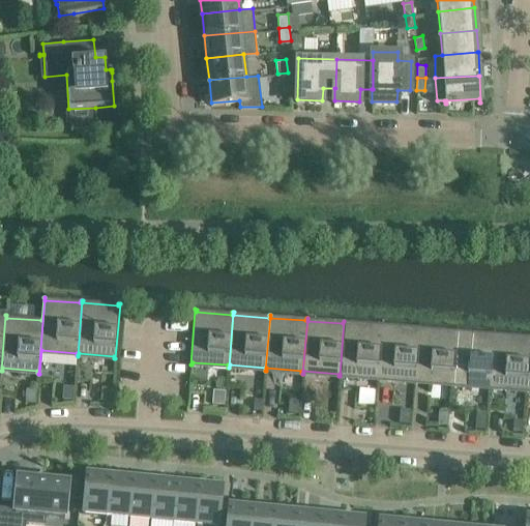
[(341,374),(376,377),(376,379),(377,379),(381,324),(380,323),(380,326),(345,323),(345,321),(344,321),(340,376),(341,376),(341,374)]
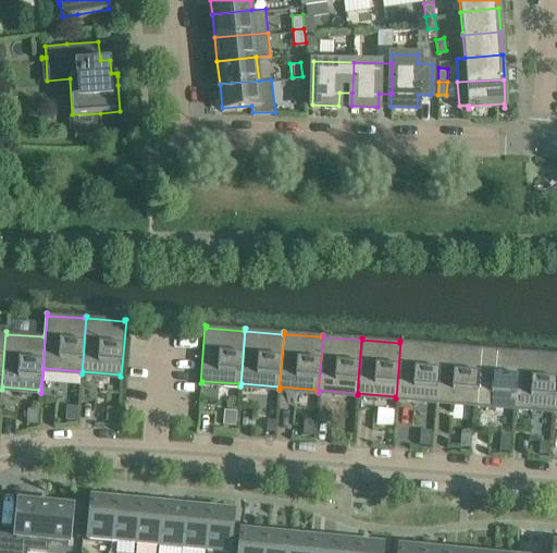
[(401,341),(400,341),(396,398),(397,398),(397,396),(434,398),(434,402),(435,402),(440,343),(438,343),(438,346),(401,343),(401,341)]
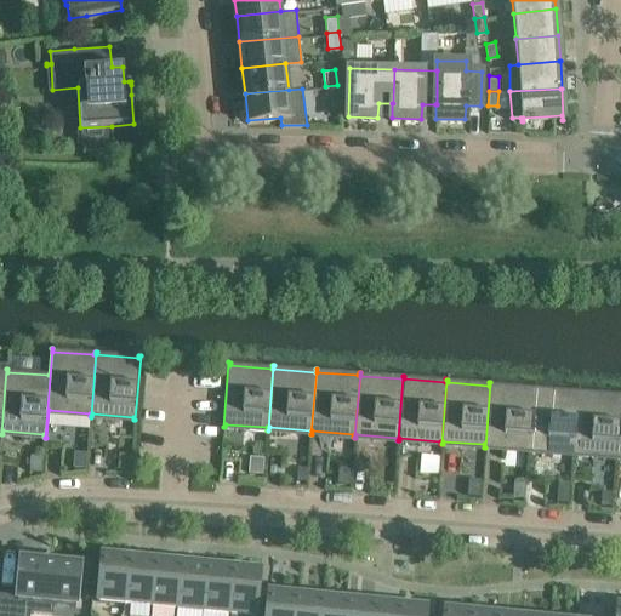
[(486,444),(528,448),(528,451),(529,451),(534,386),(533,386),(533,389),(491,386),(491,382),(490,382),(485,448),(486,448),(486,444)]
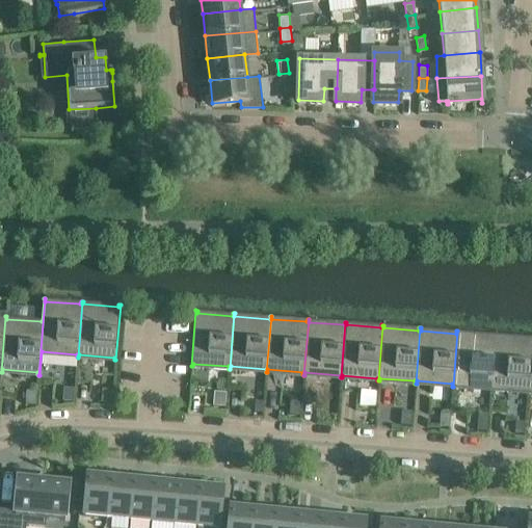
[(458,331),(457,331),(453,387),(454,387),(454,384),(489,387),(489,389),(490,390),(495,334),(494,336),(458,334),(458,331)]
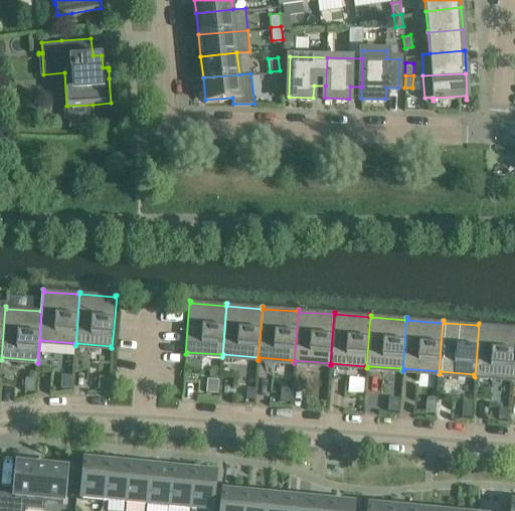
[(476,374),(510,377),(510,379),(511,379),(514,329),(514,325),(514,326),(514,328),(480,326),(480,323),(479,323),(475,377),(476,377),(476,374)]
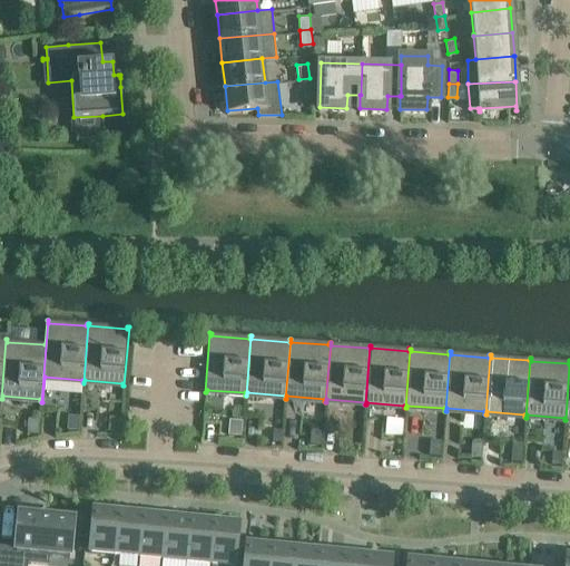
[(79,413),(68,412),(67,427),(78,428),(79,413)]
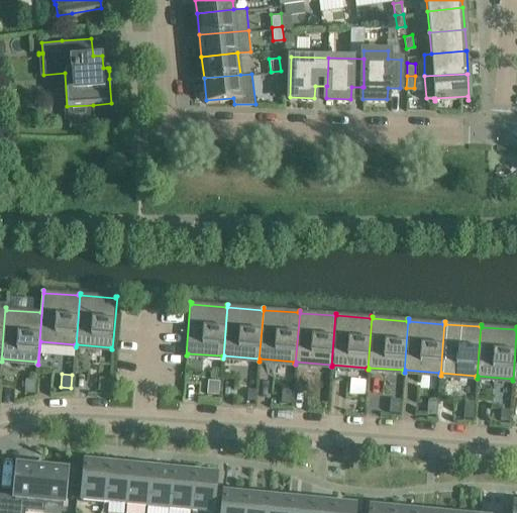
[(350,375),(349,391),(366,391),(366,376),(350,375)]
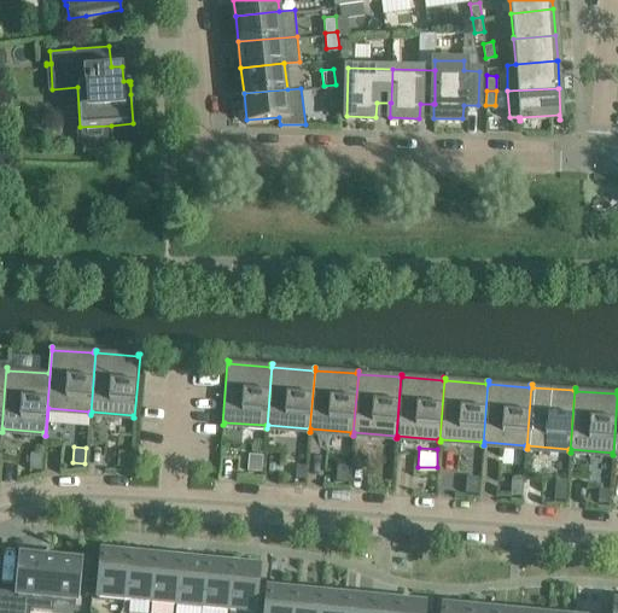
[(130,450),(118,449),(117,463),(129,465),(130,450)]
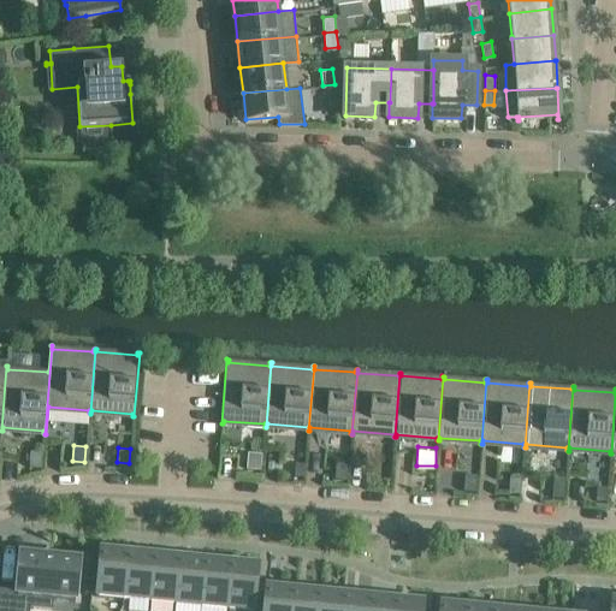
[(42,450),(30,450),(29,464),(41,466),(42,450)]
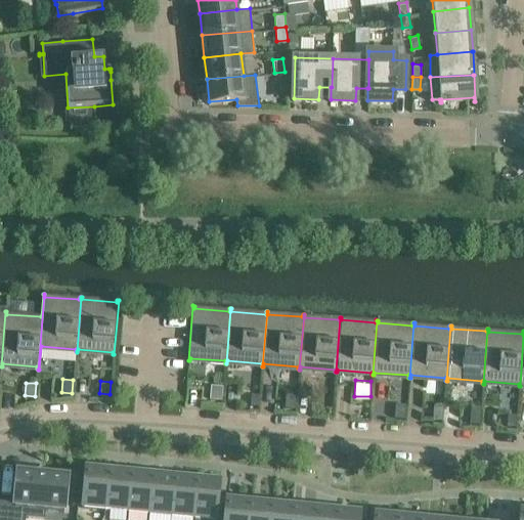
[(211,385),(210,397),(220,398),(222,386),(211,385)]
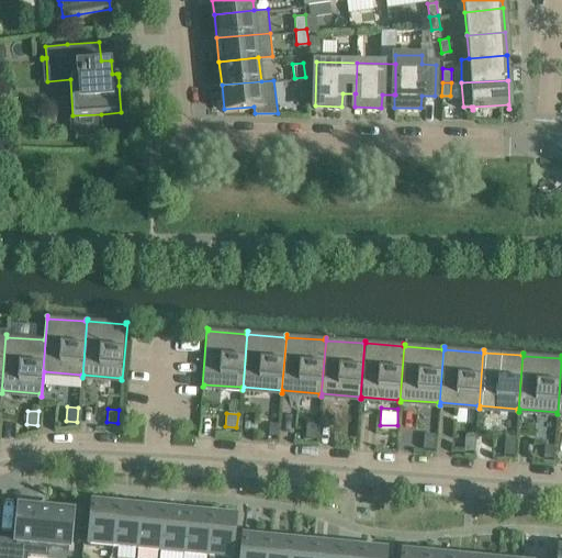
[(278,433),(279,422),(270,422),(269,432),(278,433)]
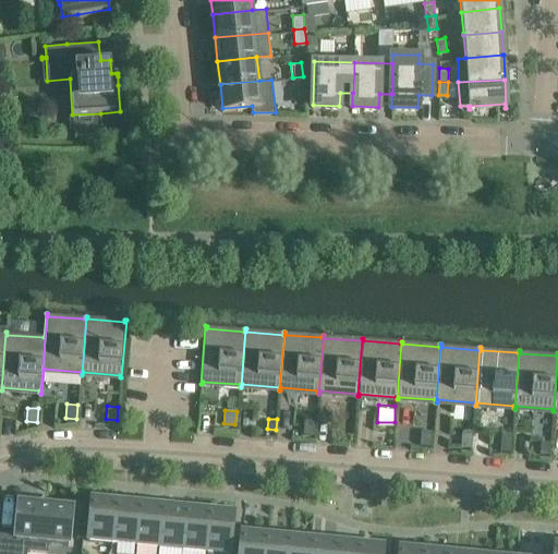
[(314,433),(315,420),(304,419),(303,433),(314,433)]
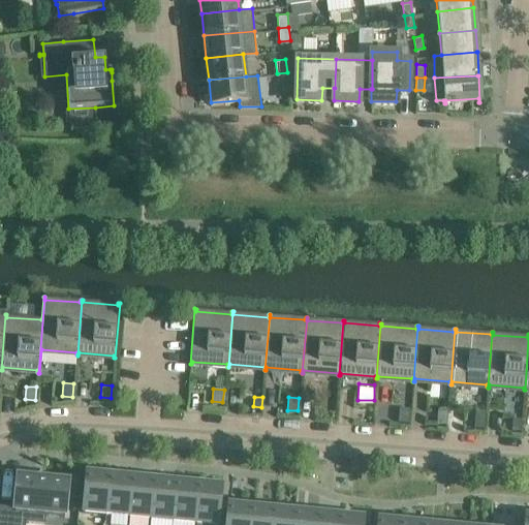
[(409,421),(410,407),(399,406),(398,420),(409,421)]
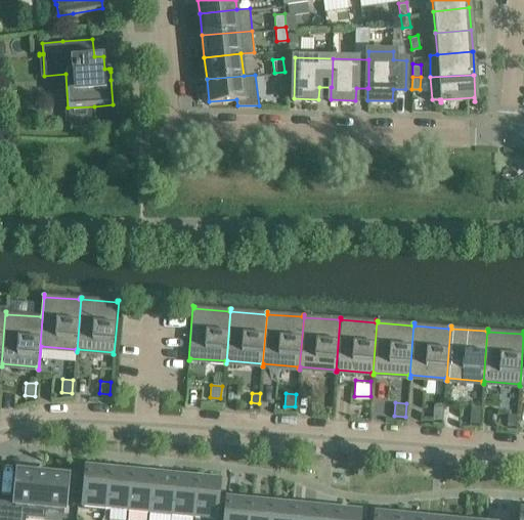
[(443,419),(444,405),(433,405),(433,419),(443,419)]
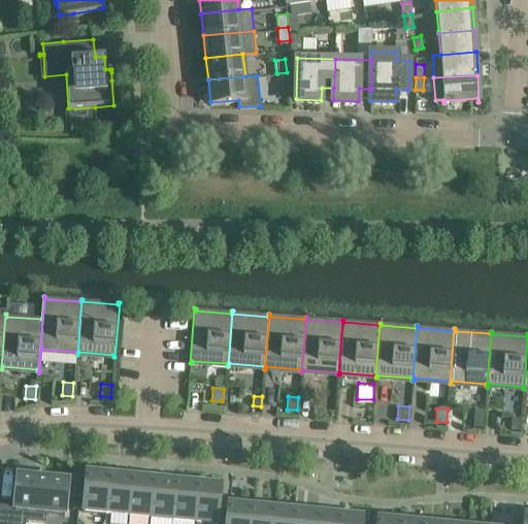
[(483,426),(485,411),(474,410),(473,425),(483,426)]
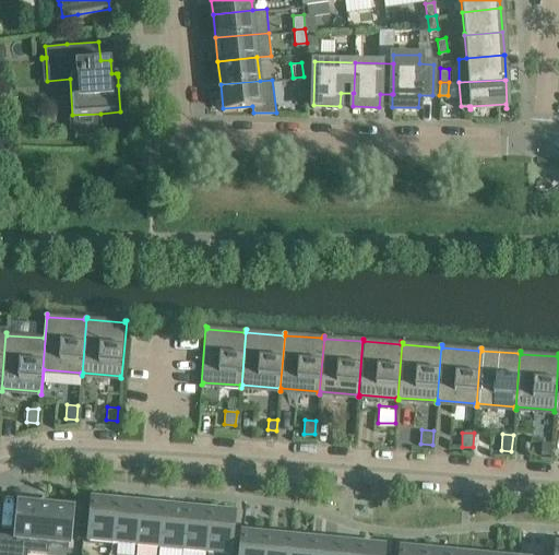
[(551,441),(542,440),(540,452),(550,453),(551,441)]
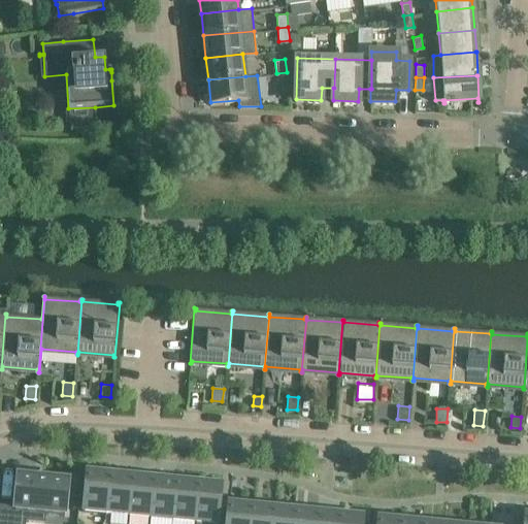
[(105,511),(108,472),(86,470),(83,509),(105,511)]
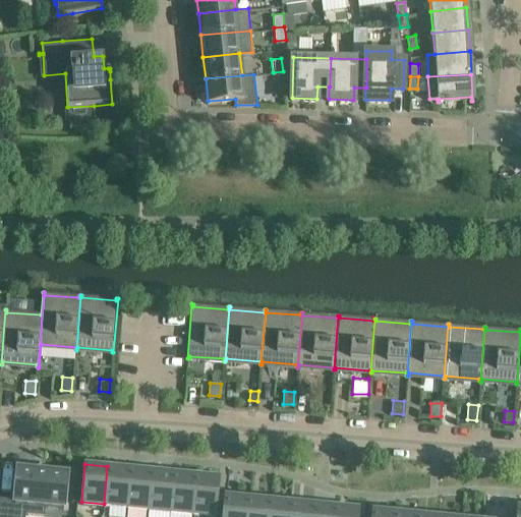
[(129,468),(107,466),(104,504),(126,506),(129,468)]
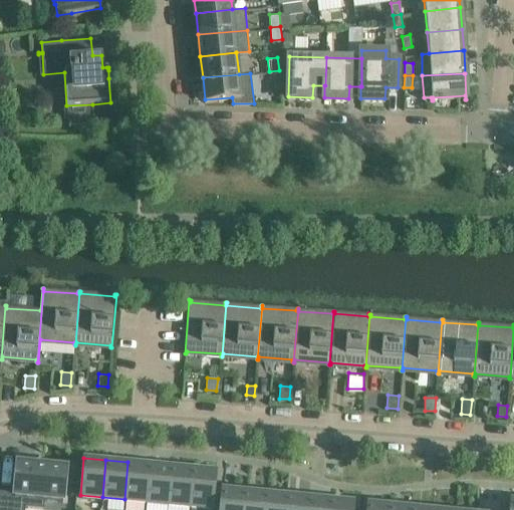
[(146,501),(150,464),(127,462),(124,499),(146,501)]
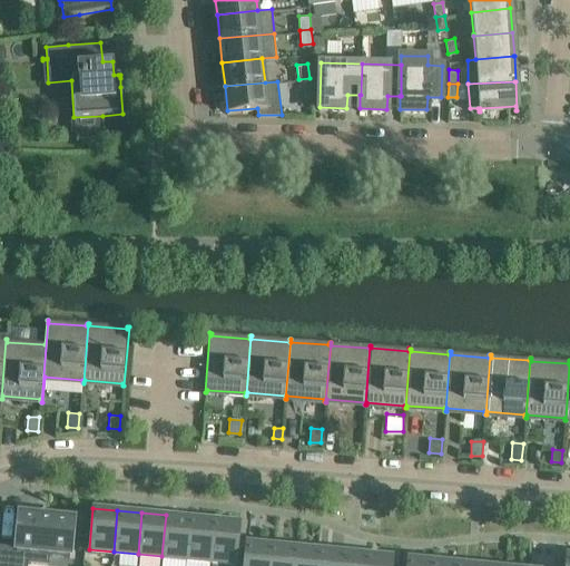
[(36,516),(19,515),(18,525),(17,544),(0,542),(0,565),(27,565),(28,560),(48,562),(49,553),(69,554),(72,519),(36,516)]
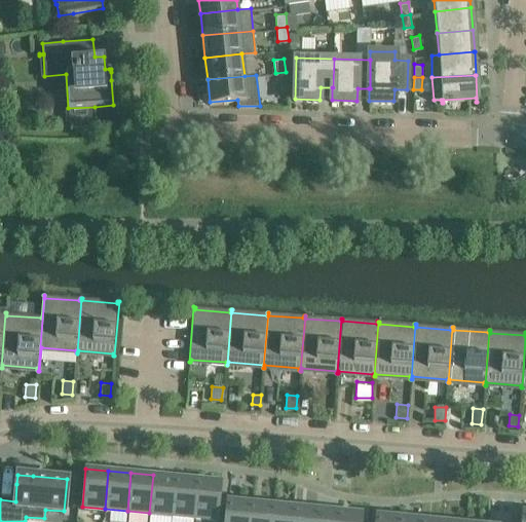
[(176,477),(153,475),(149,513),(172,515),(176,477)]
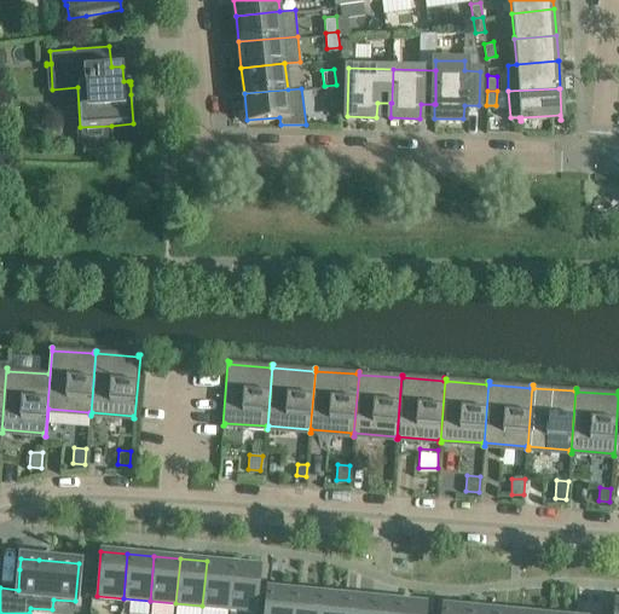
[(229,609),(232,565),(207,561),(202,606),(229,609)]
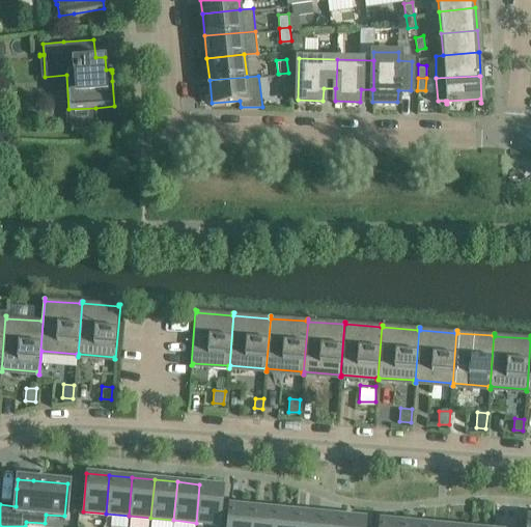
[(222,487),(199,484),(196,523),(219,525),(222,487)]
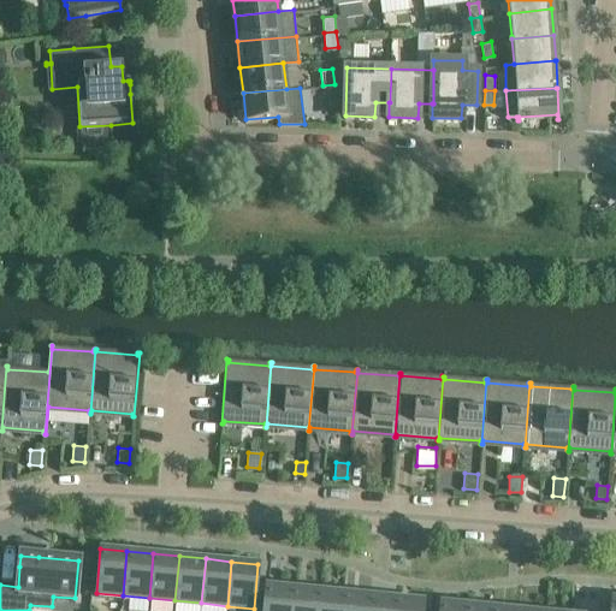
[(290,610),(292,588),(266,586),(262,610),(290,610)]
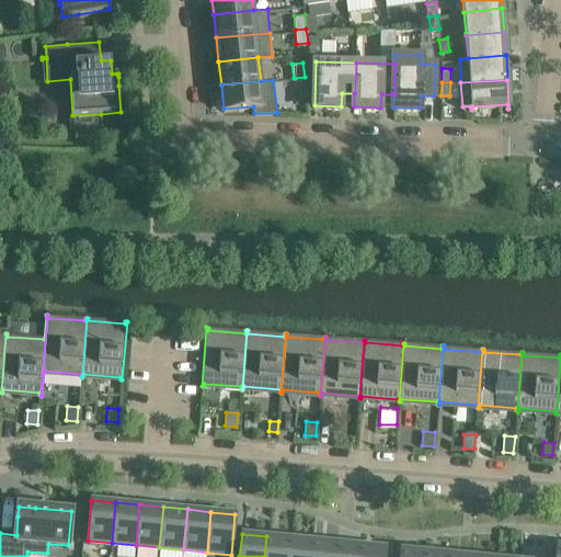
[(287,556),(290,538),(266,536),(264,556),(287,556)]
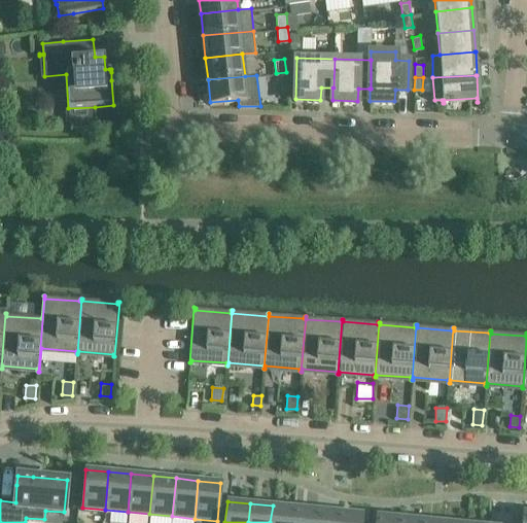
[(292,522),(294,508),(273,506),(270,522),(292,522)]
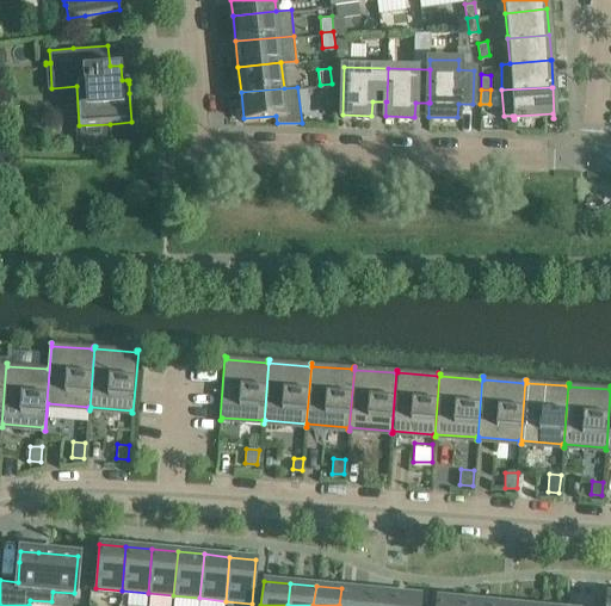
[(365,605),(368,591),(341,588),(339,605),(365,605)]
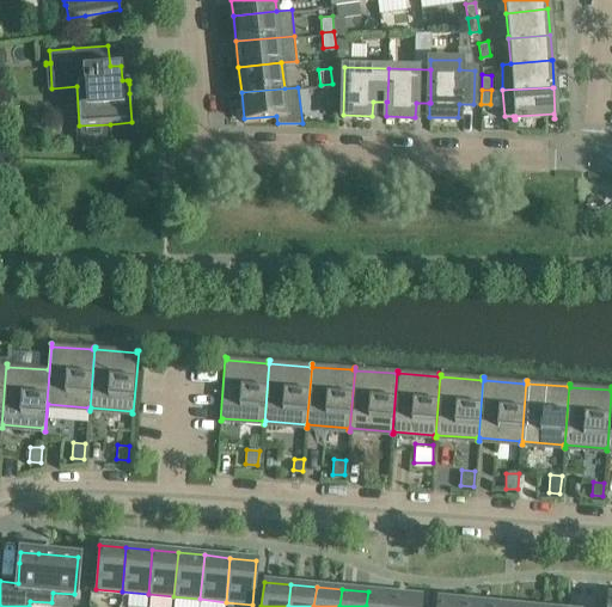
[(392,606),(395,594),(368,592),(366,606),(392,606)]
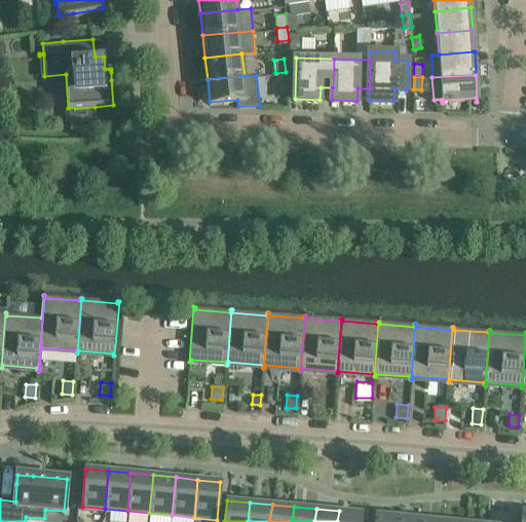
[(360,521),(362,513),(339,511),(337,521),(360,521)]
